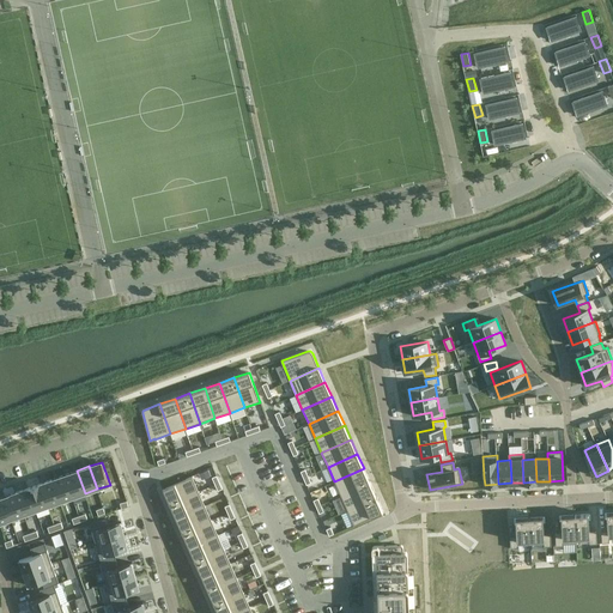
[(364,468),(334,481),(340,496),(370,484),(364,468)]
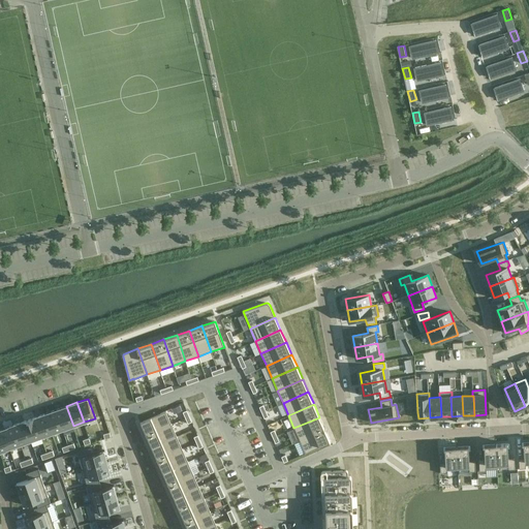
[(66,406),(56,410),(62,430),(73,426),(66,406)]
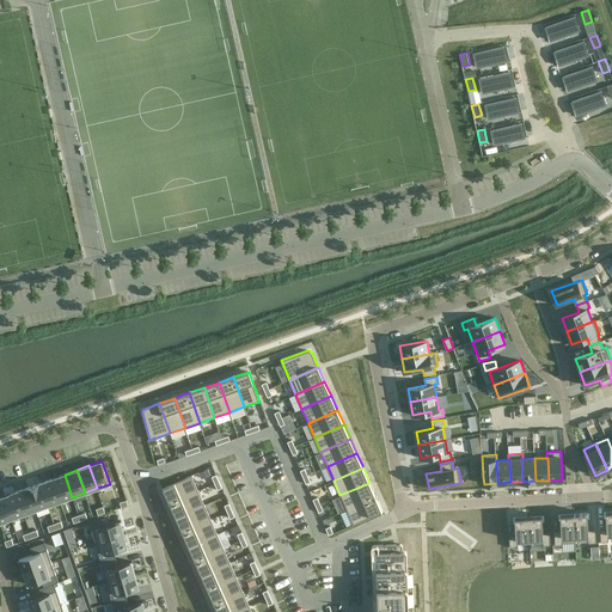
[(65,475),(51,478),(60,501),(72,497),(65,475)]
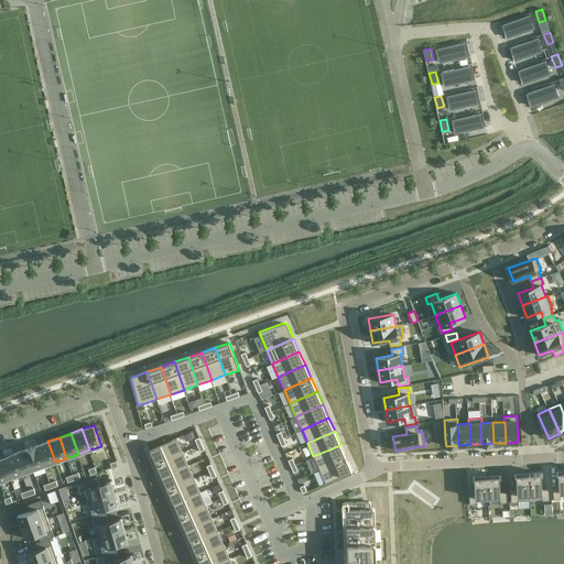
[(177,437),(151,449),(156,464),(184,452),(177,437)]
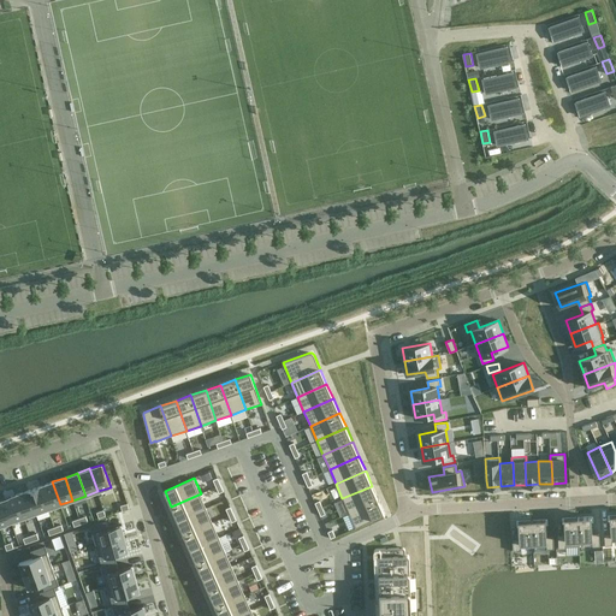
[(52,481),(40,486),(41,487),(48,509),(60,504),(52,481)]
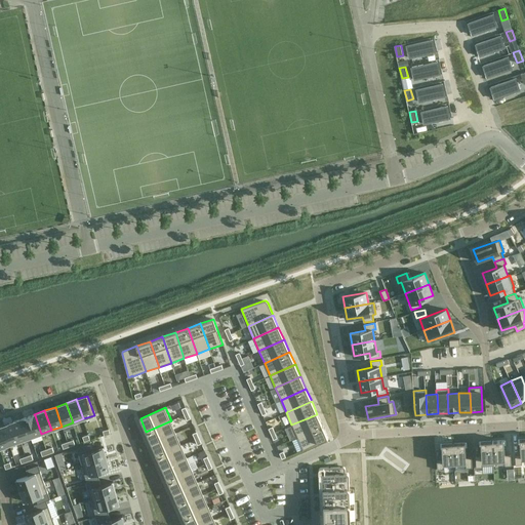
[(317,414),(291,425),(297,437),(322,427),(317,414)]
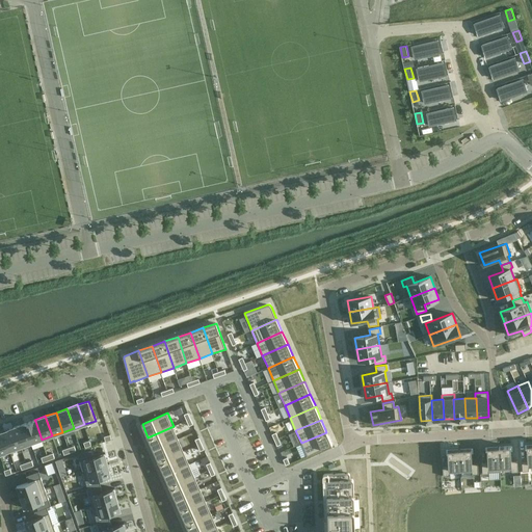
[(35,421),(24,424),(31,443),(42,440),(35,421)]
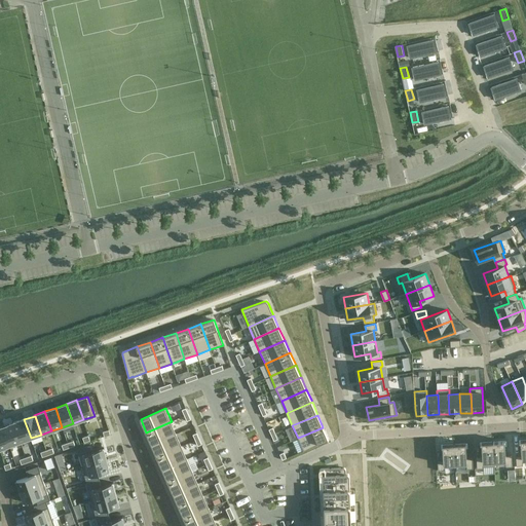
[(24,418),(13,422),(21,442),(31,438),(24,419),(24,418)]
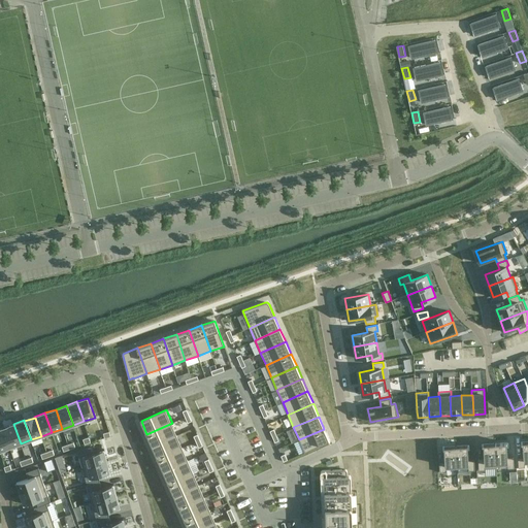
[(172,423),(146,434),(152,447),(177,435),(172,423)]
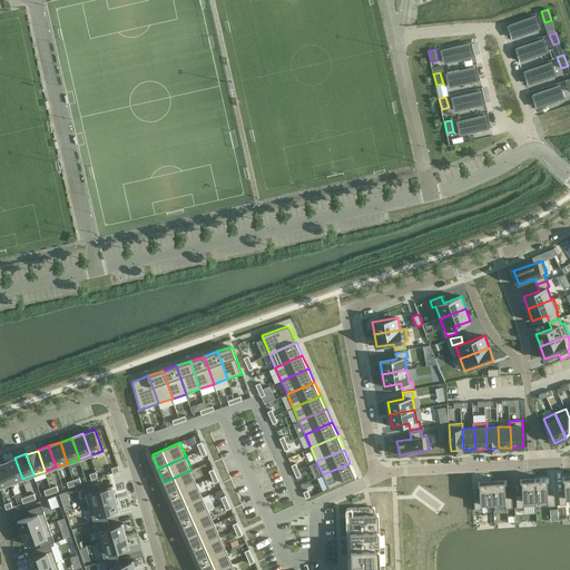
[(15,458),(3,462),(10,483),(22,479),(15,458)]
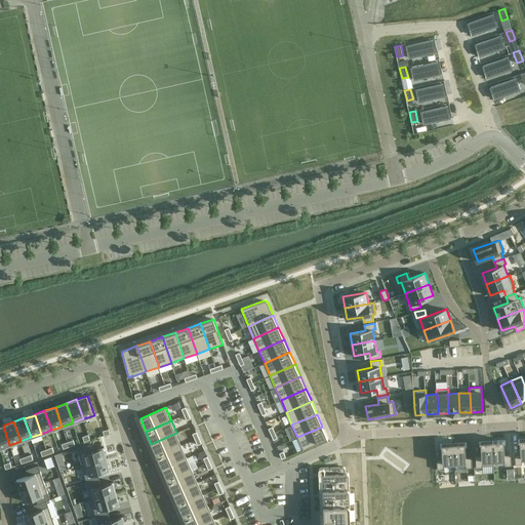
[(3,426),(0,426),(0,447),(9,445),(3,426)]
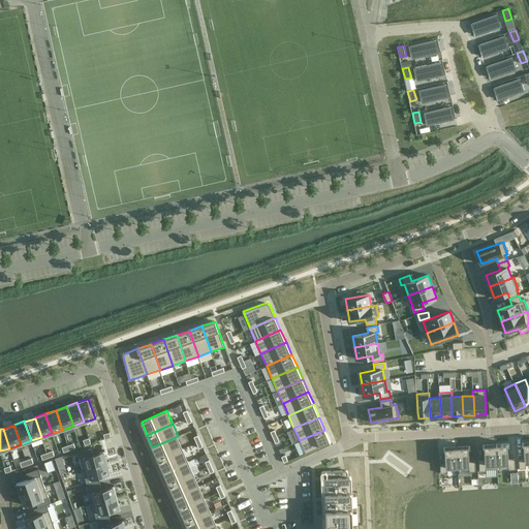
[(324,430),(300,440),(305,454),(331,442),(324,430)]
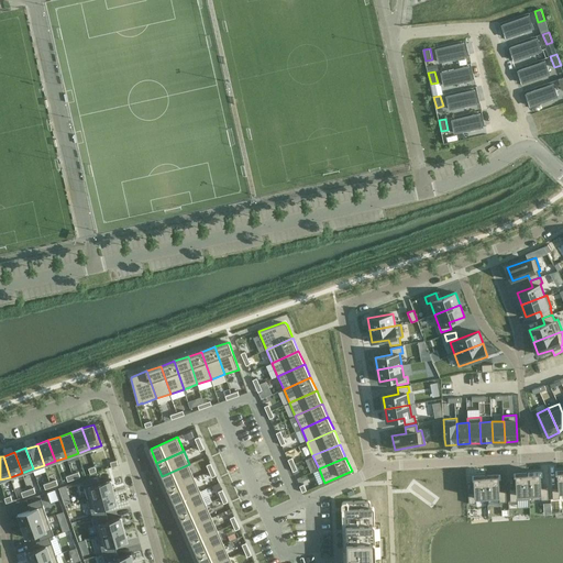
[(189,464),(162,476),(168,489),(195,477),(189,464)]
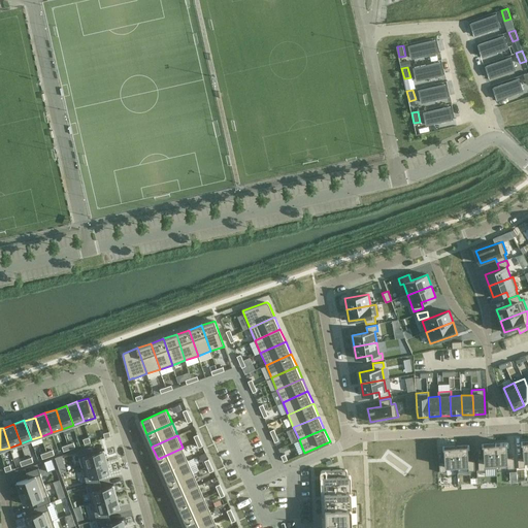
[(524,457),(518,458),(519,468),(525,467),(525,464),(527,463),(527,440),(523,441),(524,457)]
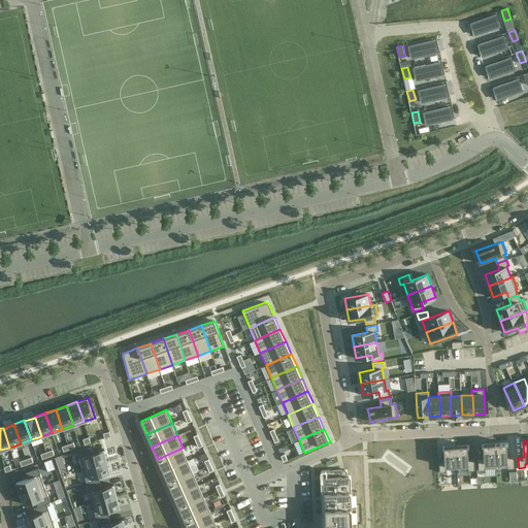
[(506,442),(495,443),(496,465),(507,465),(508,468),(515,468),(514,458),(507,458),(506,442)]
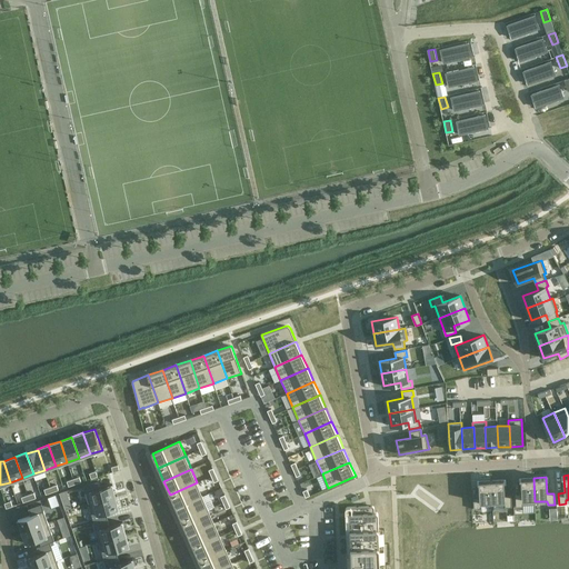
[(522,495),(516,496),(516,507),(522,506),(522,505),(536,505),(535,501),(533,478),(521,478),(522,495)]
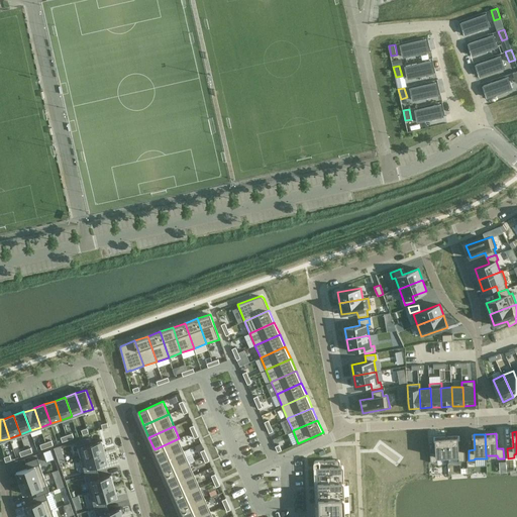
[(458,435),(446,436),(448,458),(459,457),(459,460),(466,460),(464,450),(458,450),(458,435)]
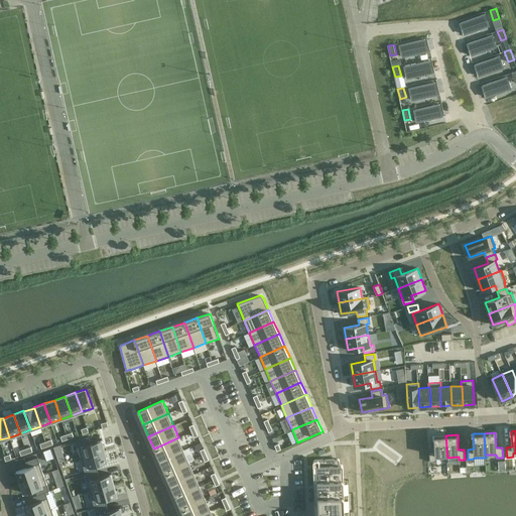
[(435,452),(429,452),(429,462),(436,462),(436,458),(447,458),(445,435),(434,435),(435,452)]
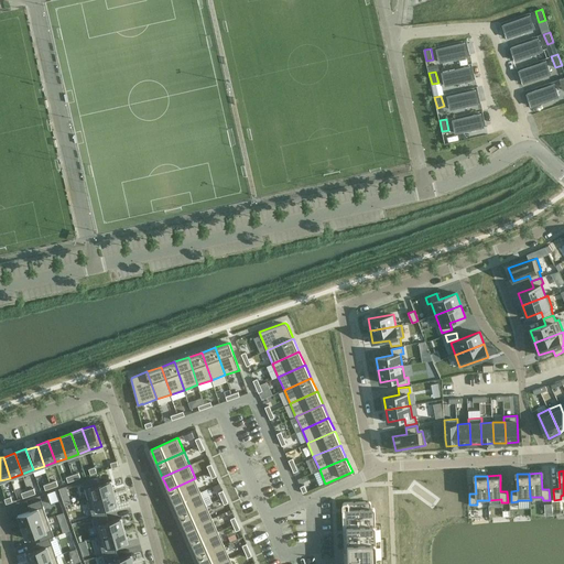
[(97,477),(83,480),(88,499),(115,492),(111,480),(98,484),(97,477)]
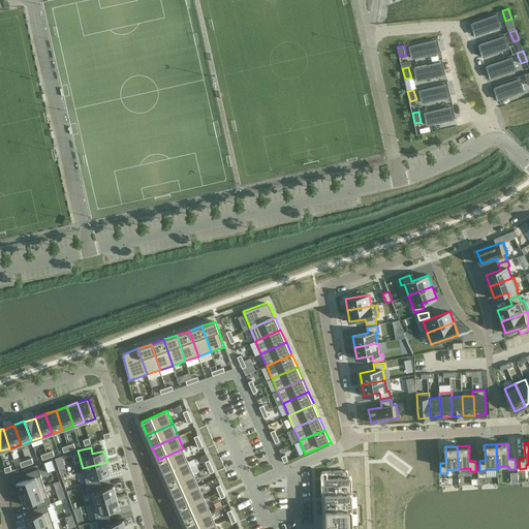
[(183,448),(158,460),(163,472),(189,461),(183,448)]
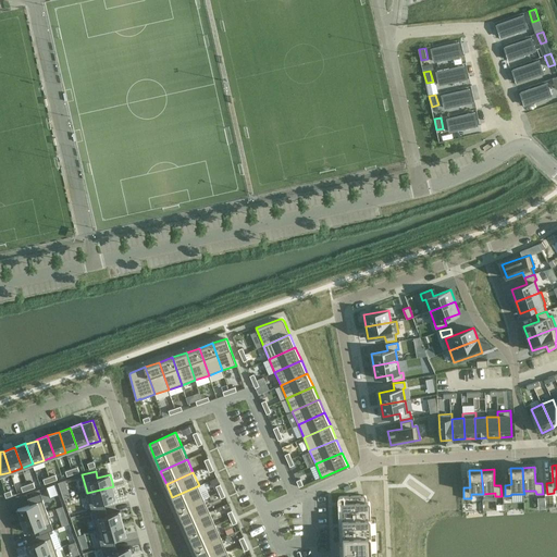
[(199,485),(172,497),(178,510),(205,498),(199,485)]
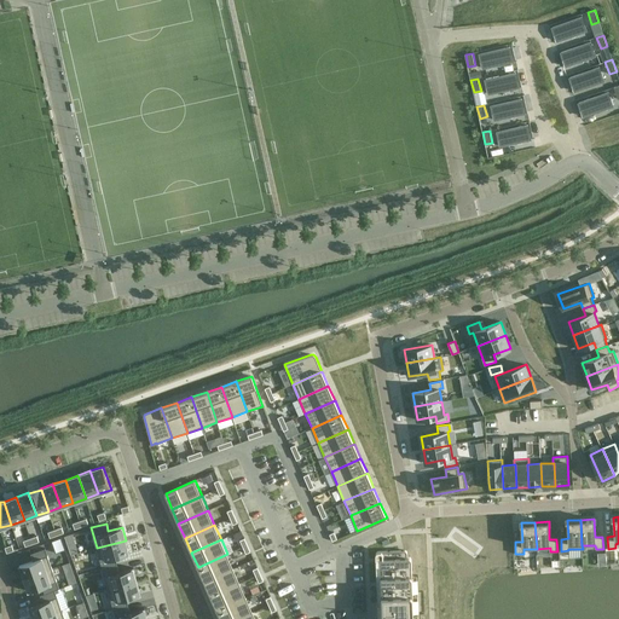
[(126,541),(97,548),(103,568),(117,565),(115,557),(129,554),(126,541)]
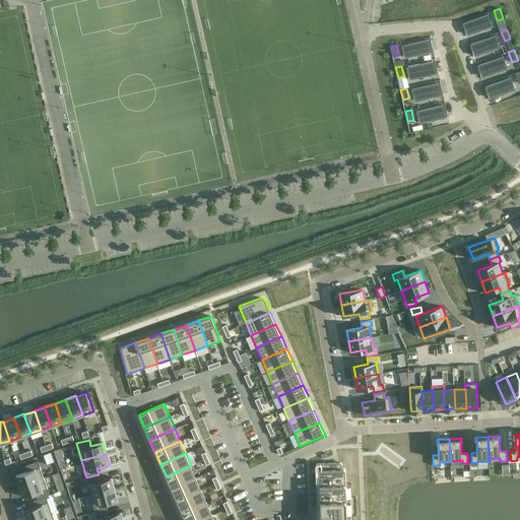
[(28,470),(16,474),(20,485),(44,477),(38,460),(26,465),(28,470)]
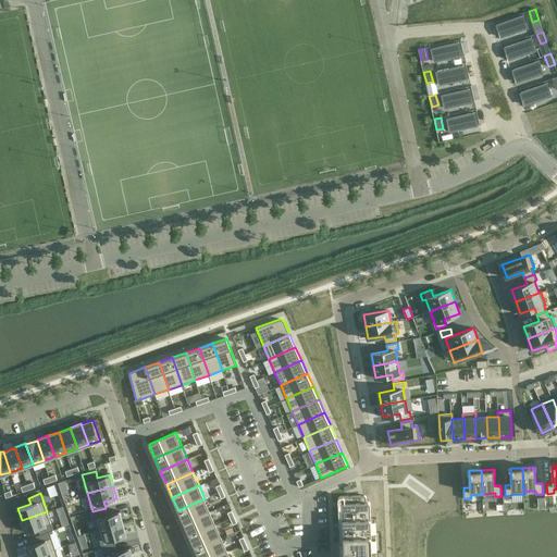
[(372,556),(370,504),(370,503),(369,502),(368,502),(367,502),(367,498),(367,497),(366,496),(364,495),(363,495),(346,496),(343,496),(341,496),(339,496),(339,497),(338,497),(338,498),(338,499),(338,503),(342,503),(343,519),(344,552),(343,552),(343,553),(342,553),(342,554),(341,554),(341,555),(341,556),(372,556)]
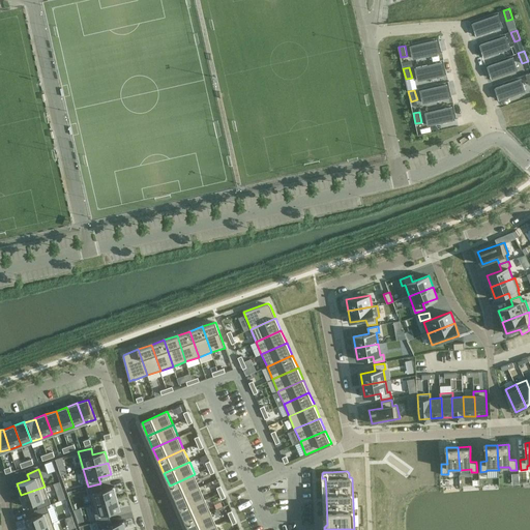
[(195,474),(170,486),(175,498),(200,487),(195,474)]
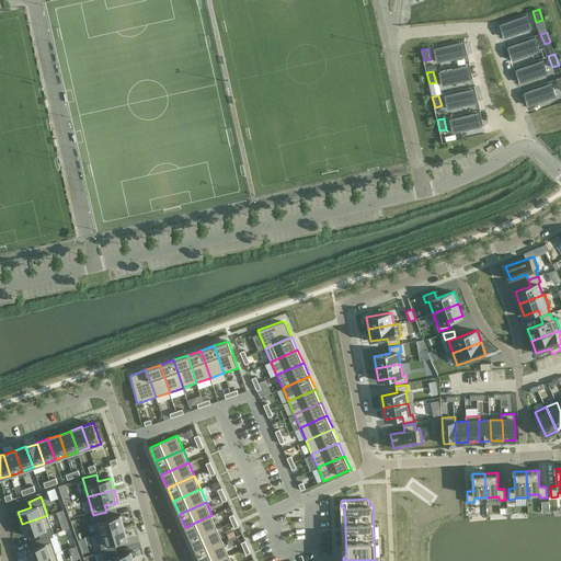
[(106,512),(93,515),(98,534),(124,526),(121,514),(107,518),(106,512)]
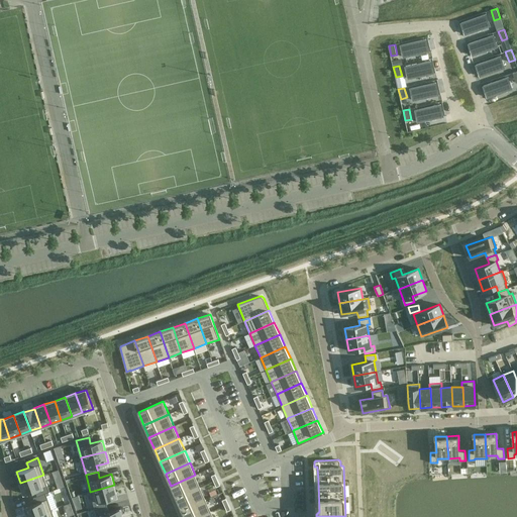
[(43,475),(20,483),(24,494),(35,490),(37,496),(45,493),(49,492),(43,475)]
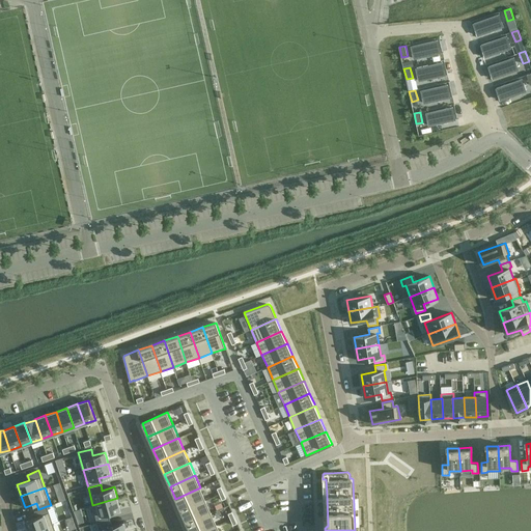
[(200,487),(175,499),(180,511),(206,500),(200,487)]
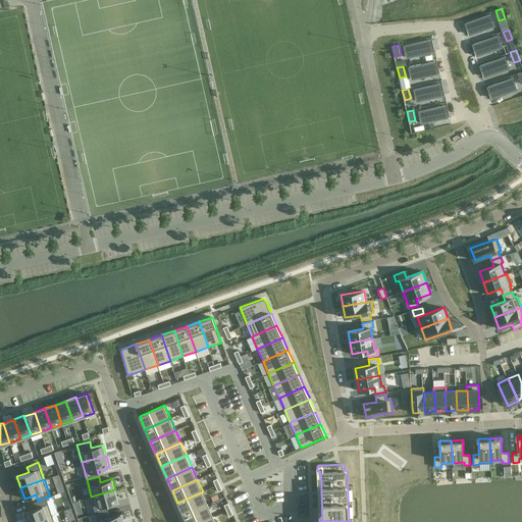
[(115,489),(91,497),(96,514),(108,510),(106,505),(118,501),(115,489)]
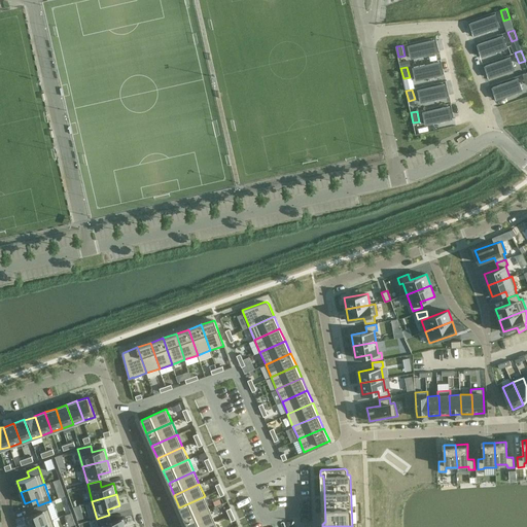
[(205,496),(179,507),(185,520),(210,508),(205,496)]
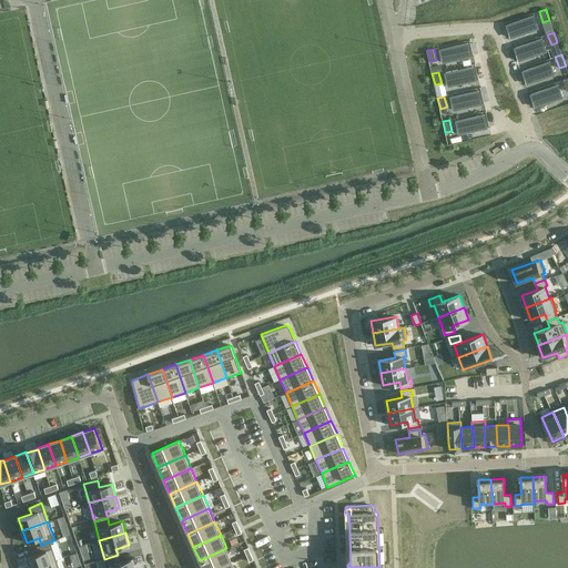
[(39,553),(27,557),(30,567),(32,567),(57,559),(50,541),(41,545),(37,546),(39,553)]
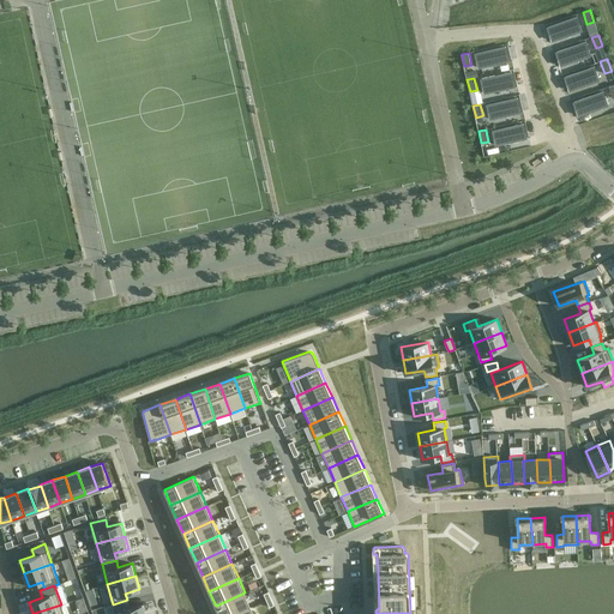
[(245,593),(216,606),(218,613),(235,613),(251,607),(245,593)]
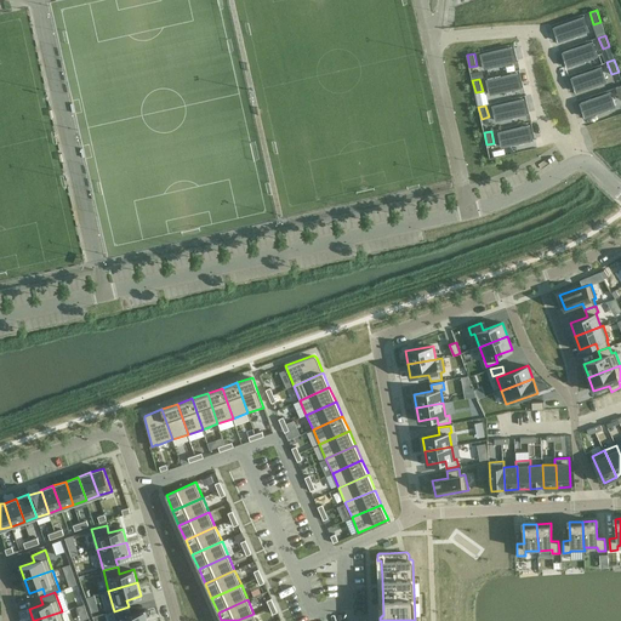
[(129,607),(114,611),(117,620),(147,620),(146,610),(131,614),(129,607)]
